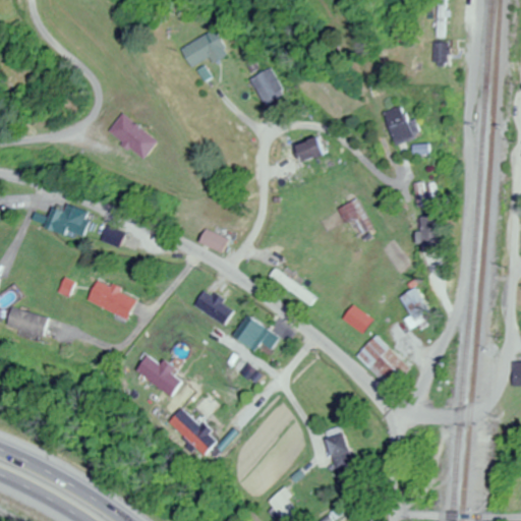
[(442,0),(431,0),(431,38),(442,38),(442,0)]
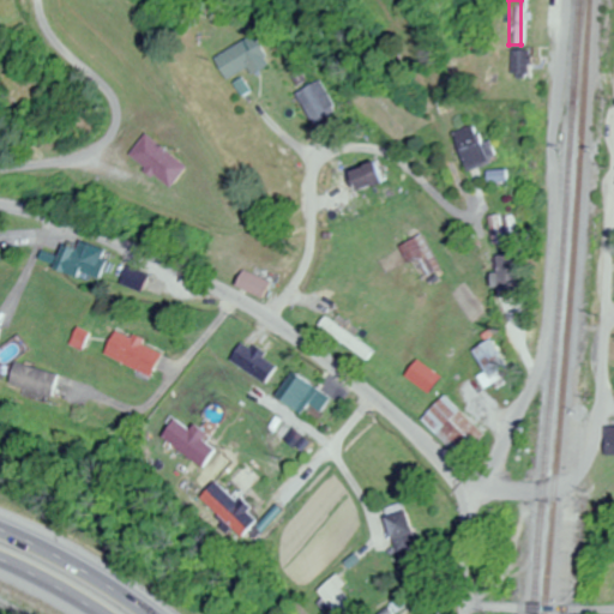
[(215,76),(259,71),(256,44),(211,49),(215,76)]
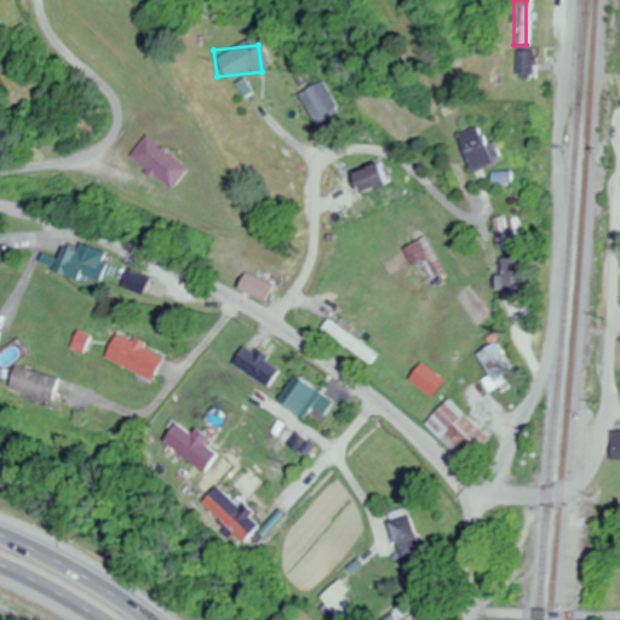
[(527,78),(527,52),(511,52),(511,78),(527,78)]
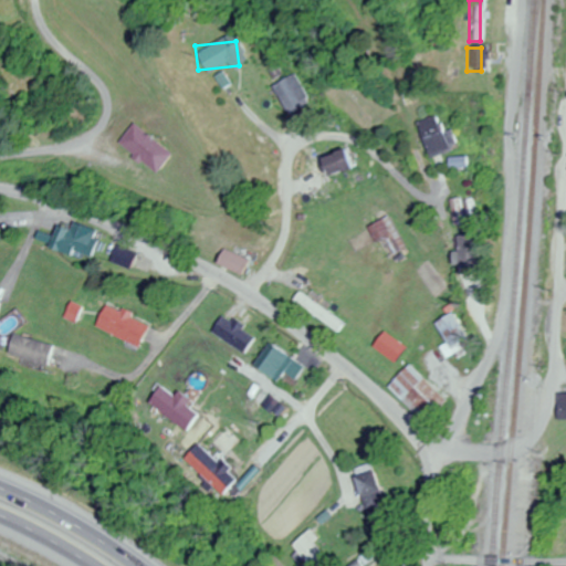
[(306,103),(290,74),(265,87),(282,117),(306,103)]
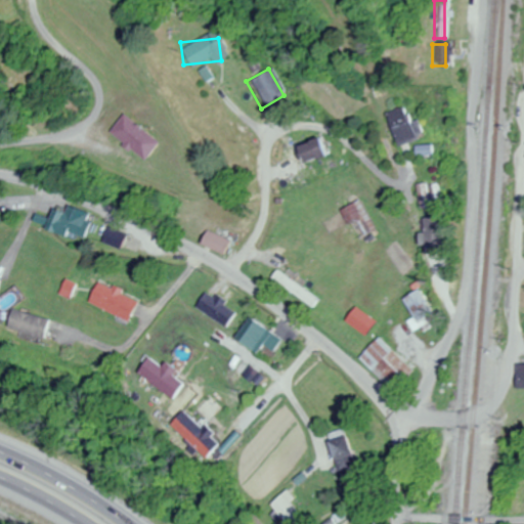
[(392,146),(410,139),(399,107),(381,115),(392,146)]
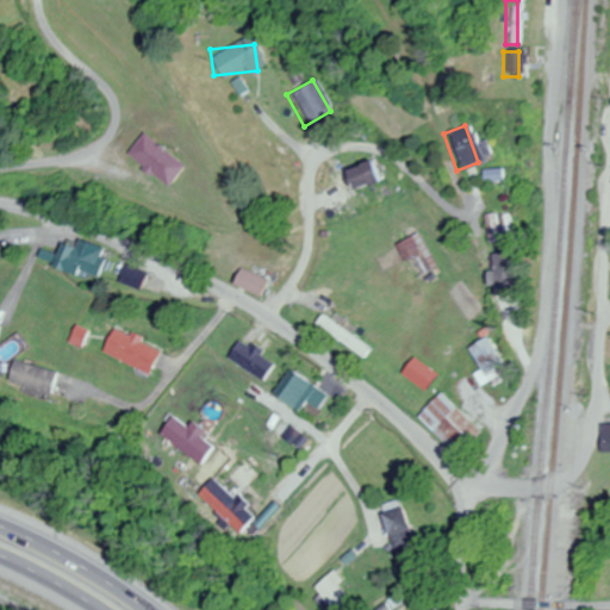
[(173,166),(132,132),(114,154),(155,187),(173,166)]
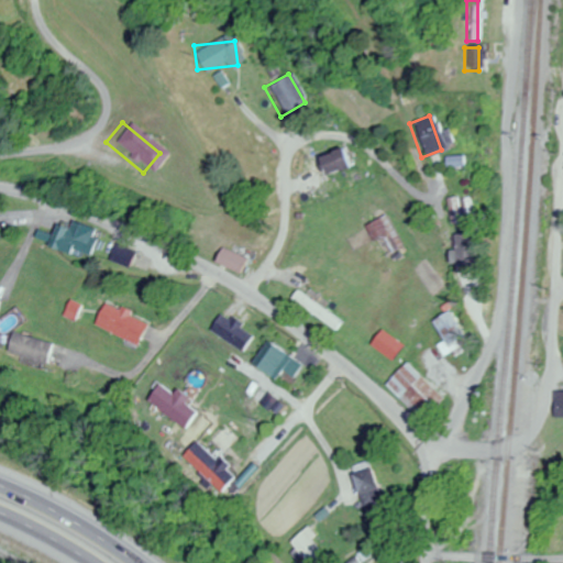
[(341,167),(334,150),(310,158),(317,176),(341,167)]
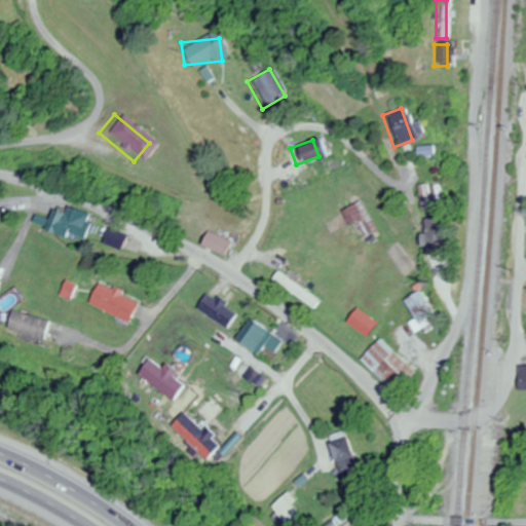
[(416,210),(429,209),(427,184),(413,185),(416,210)]
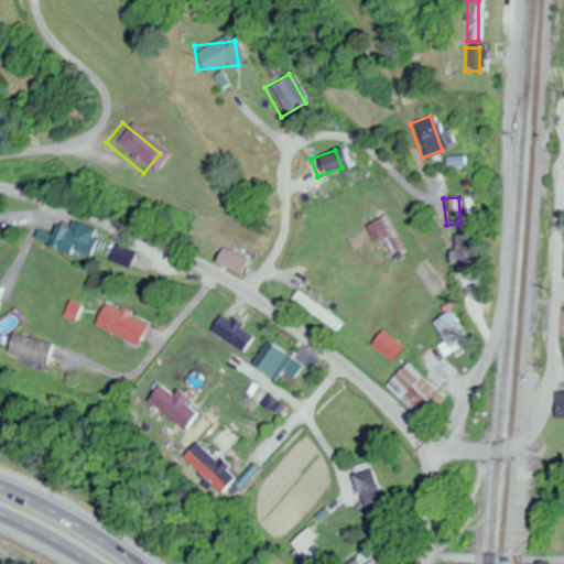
[(400,249),(382,215),(361,226),(379,260),(400,249)]
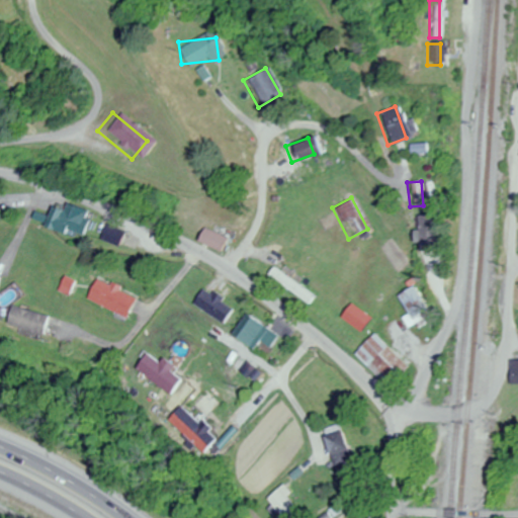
[(38,227),(77,241),(86,218),(59,207),(58,210),(46,206),(38,227)]
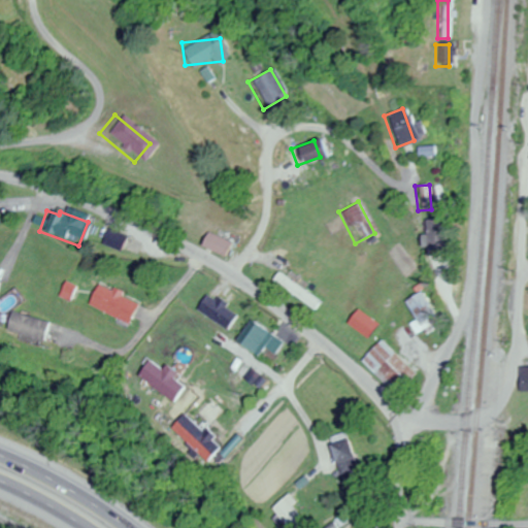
[(421,220),(421,256),(440,256),(440,220),(421,220)]
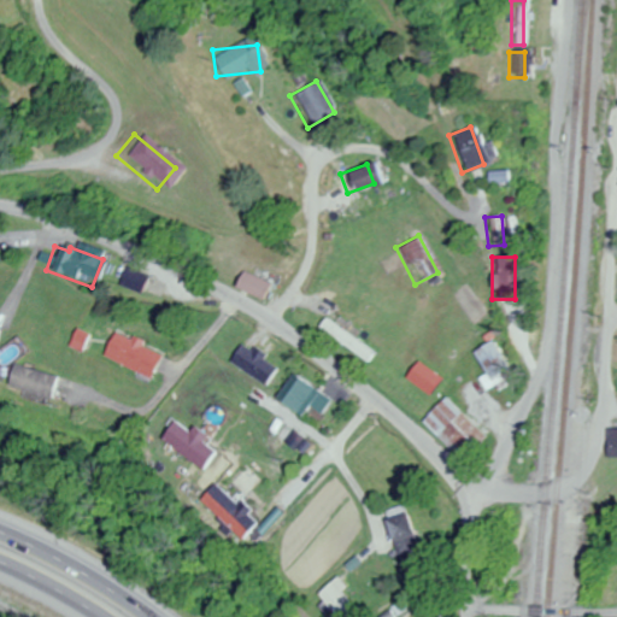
[(142,276),(122,268),(115,286),(135,294),(142,276)]
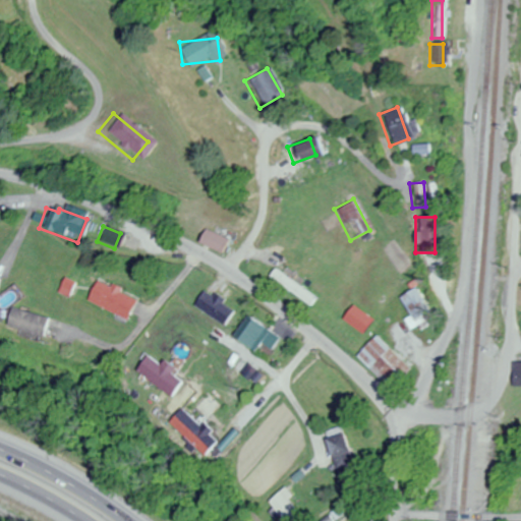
[(219,255),(225,241),(198,229),(192,242),(219,255)]
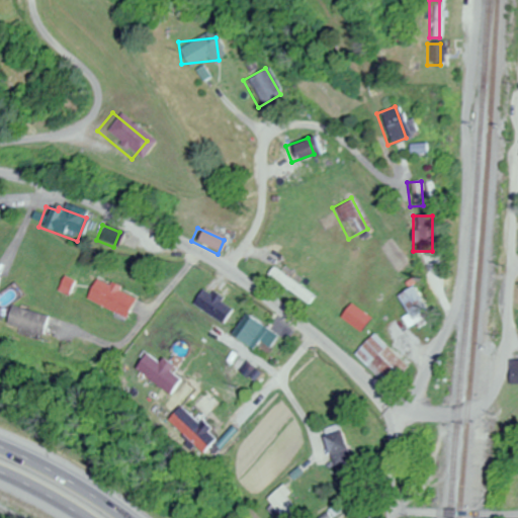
[(265,274),(306,306),(312,298),(270,266),(265,274)]
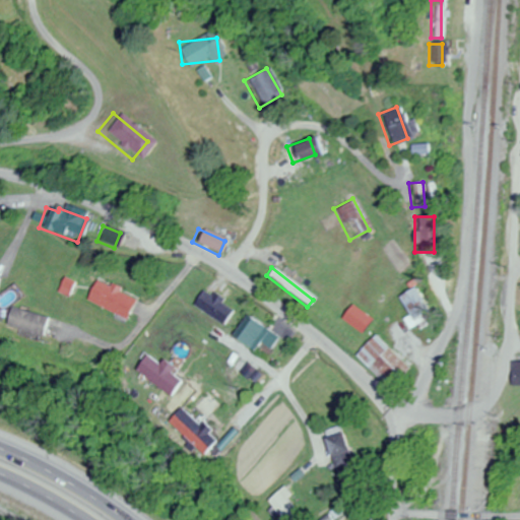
[(124,320),(134,300),(94,279),(84,301),(124,320)]
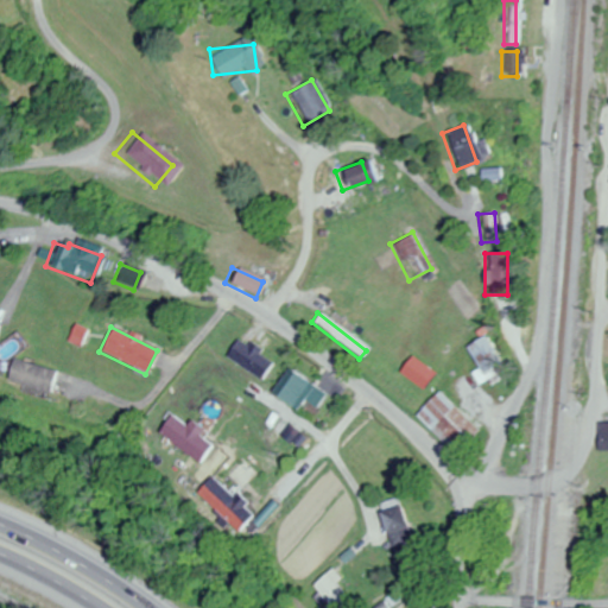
[(488,384),(507,371),(483,335),(463,348),(488,384)]
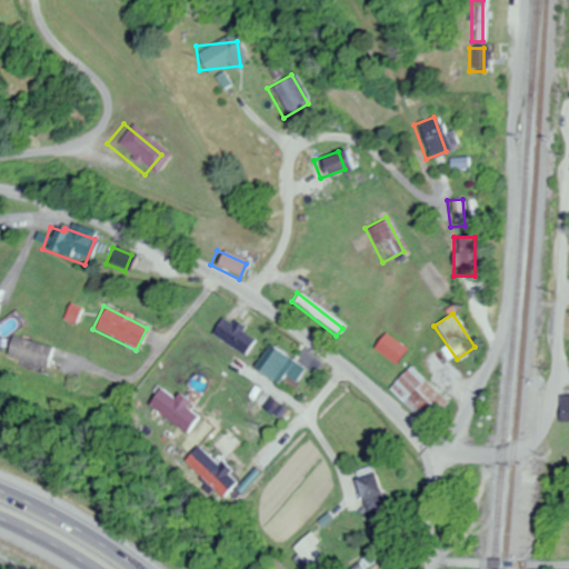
[(242,357),(255,339),(221,316),(209,333),(242,357)]
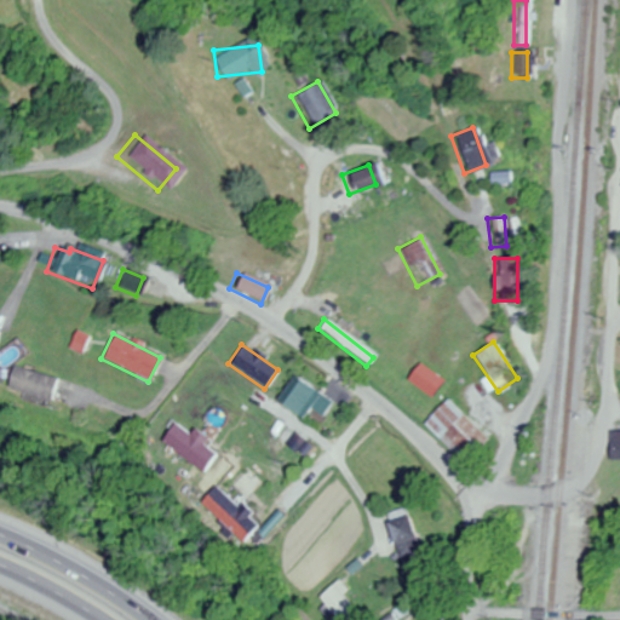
[(440,382),(418,365),(406,379),(429,397),(440,382)]
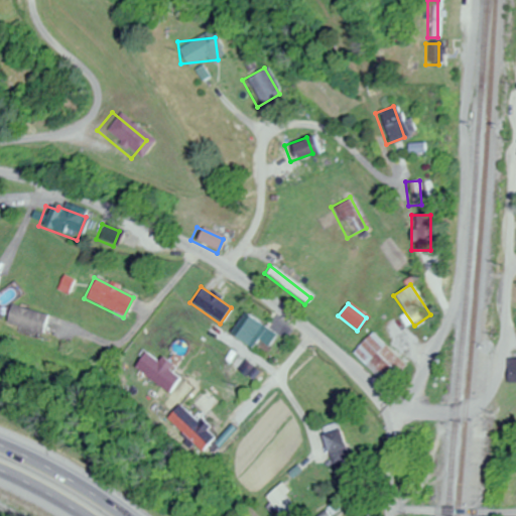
[(46,316),(9,305),(3,324),(40,336),(46,316)]
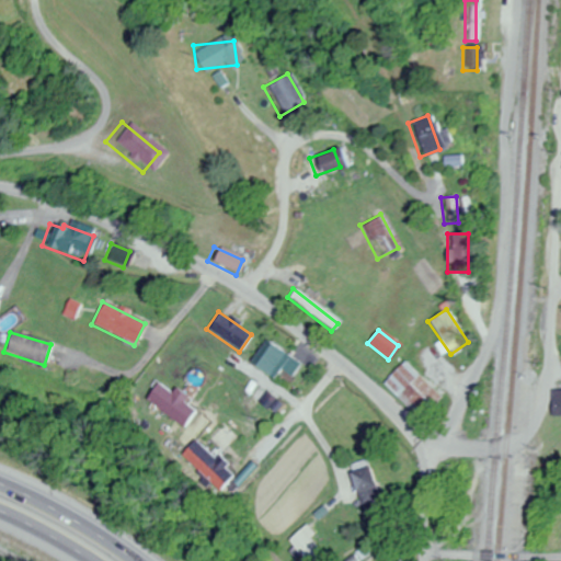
[(292,379),(300,366),(264,341),(249,364),(272,379),(278,369),(292,379)]
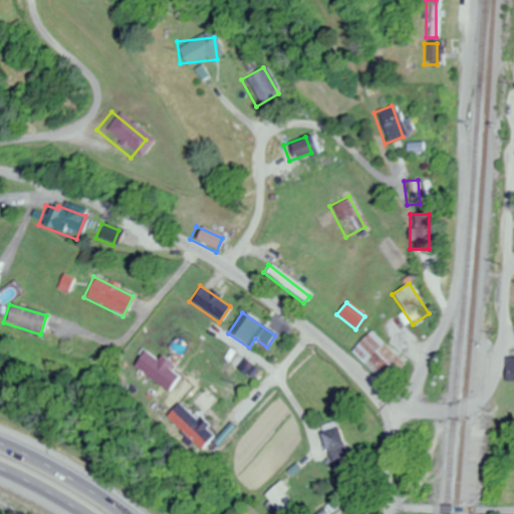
[(404,363),(369,331),(350,351),(384,384),(404,363)]
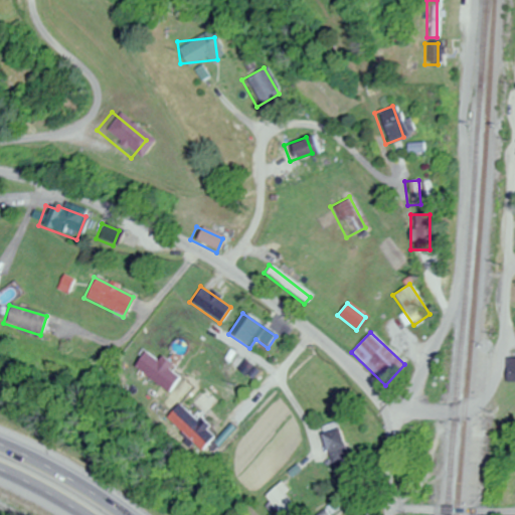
[(142,349),(129,368),(166,393),(177,377),(169,371),(171,369),(142,349)]
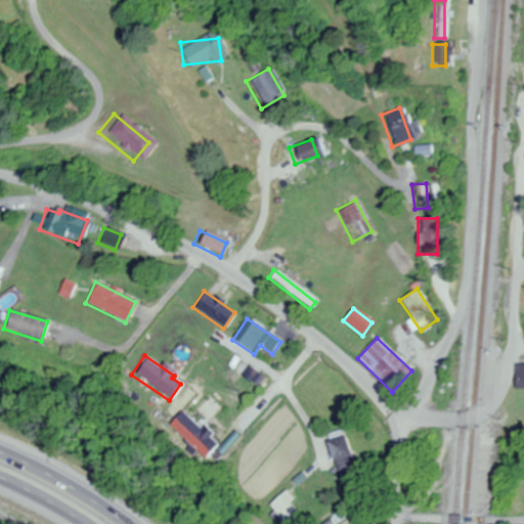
[(523,390),(523,364),(512,365),(512,391),(523,390)]
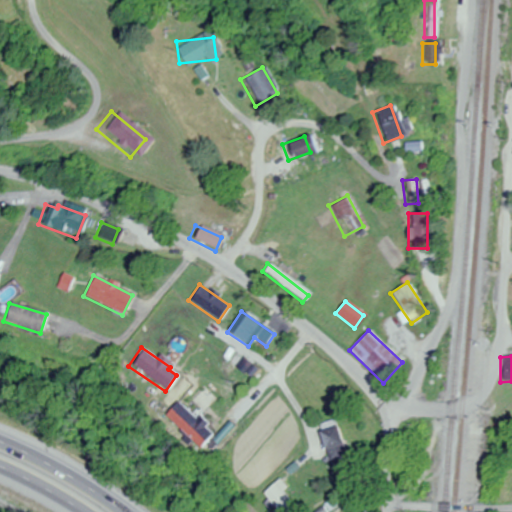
[(210,435),(176,402),(163,415),(197,449),(210,435)]
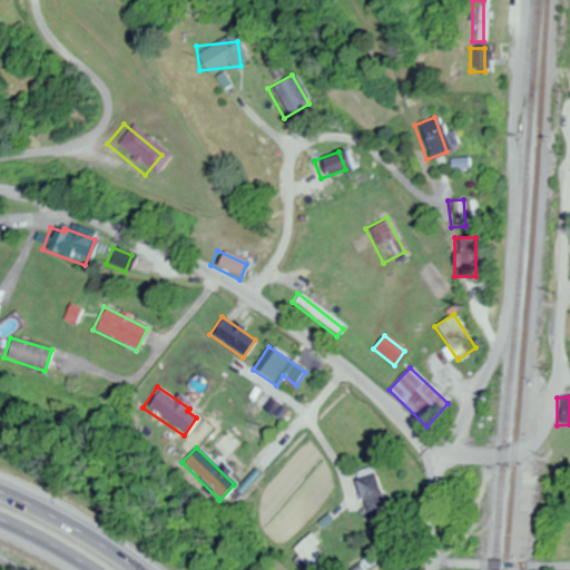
[(367,519),(389,512),(374,468),(353,474),(367,519)]
